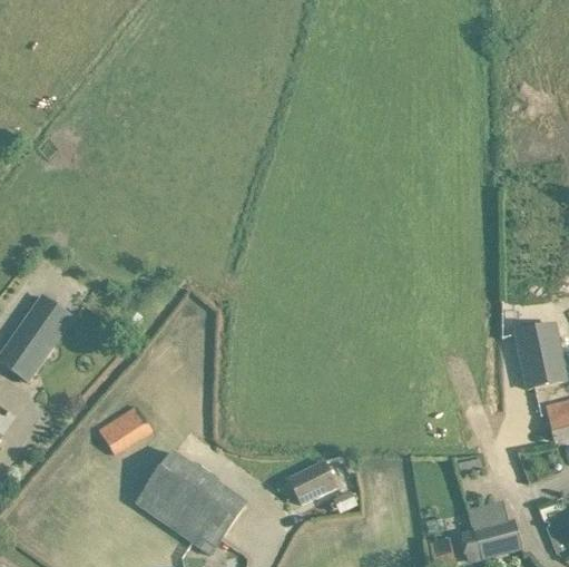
[(41,293),(0,352),(0,363),(29,383),(76,318),(41,293)]
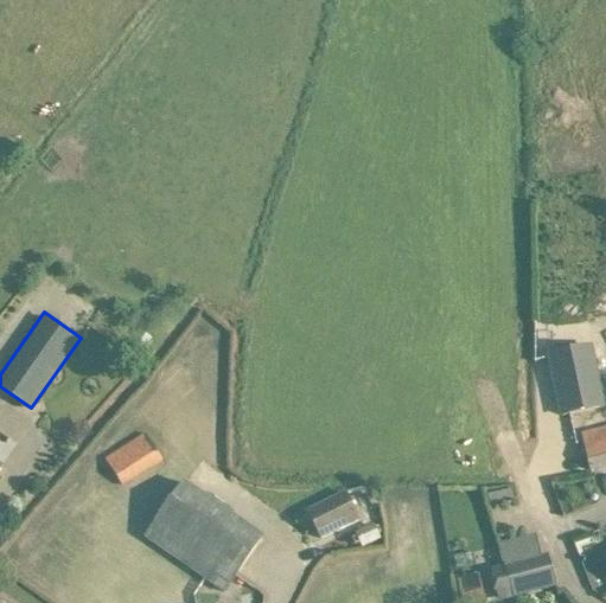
[(604,404),(592,341),(547,351),(559,414),(604,404)]
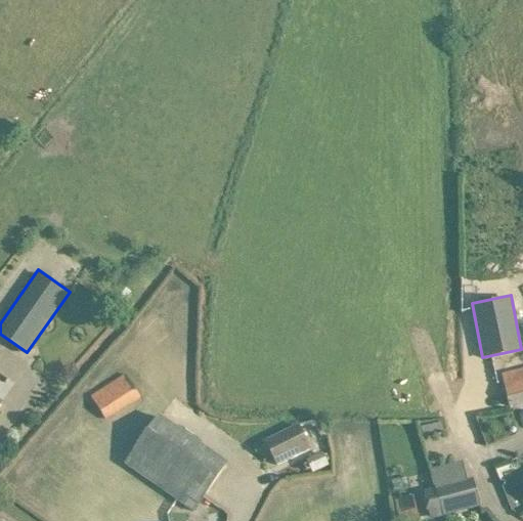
[(522,366),(500,373),(510,407),(522,403),(522,366)]
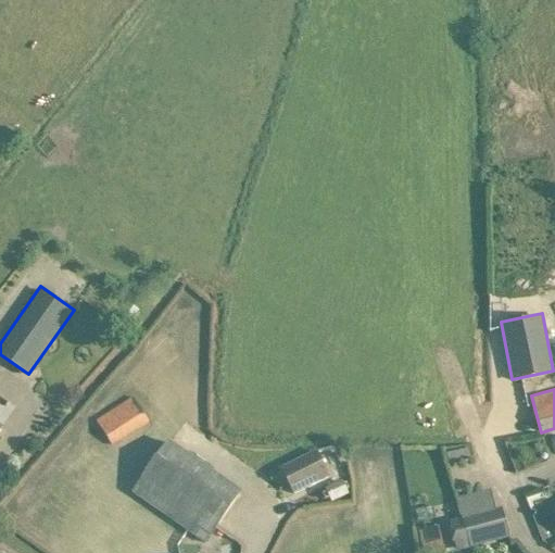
[(131,430),(148,419),(131,394),(96,417),(112,443),(117,439),(116,438),(130,429),(131,430)]
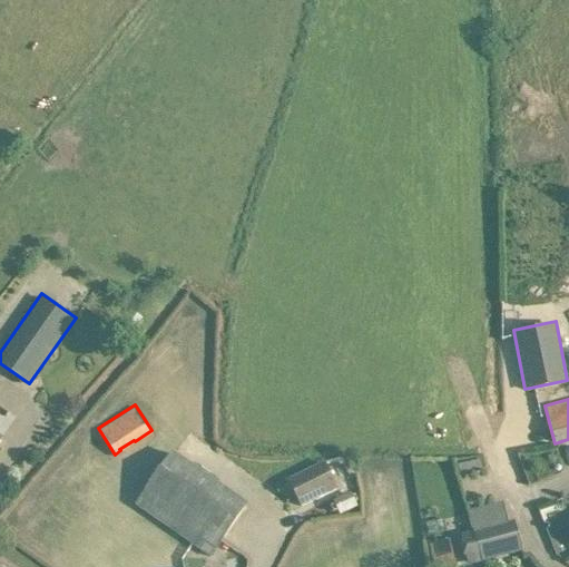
[(301,504),(335,486),(323,460),(288,478),(301,504)]
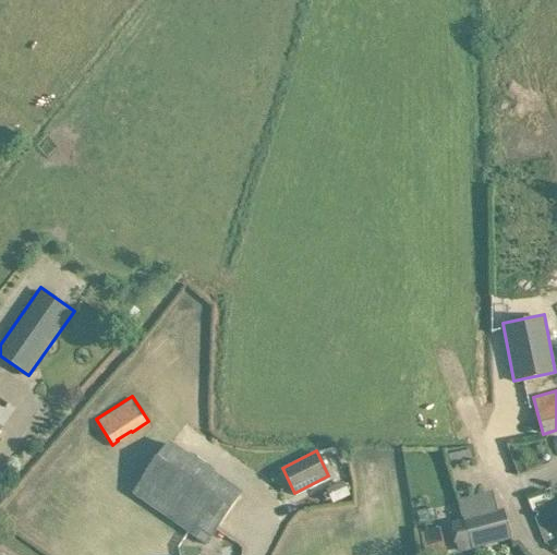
[(186,492),(169,517),(205,542),(218,523),(240,492),(204,467),(186,492)]
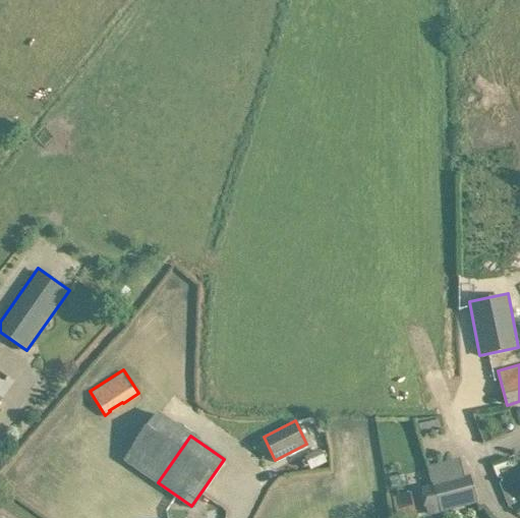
[(476,502),(469,474),(434,484),(441,511),(476,502)]
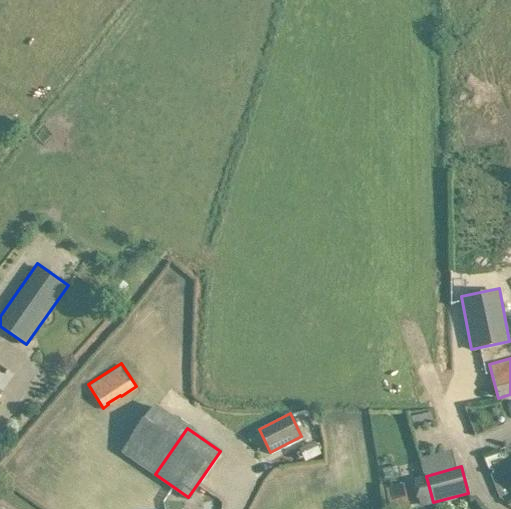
[(433,502),(426,476),(415,479),(422,505),(433,502)]
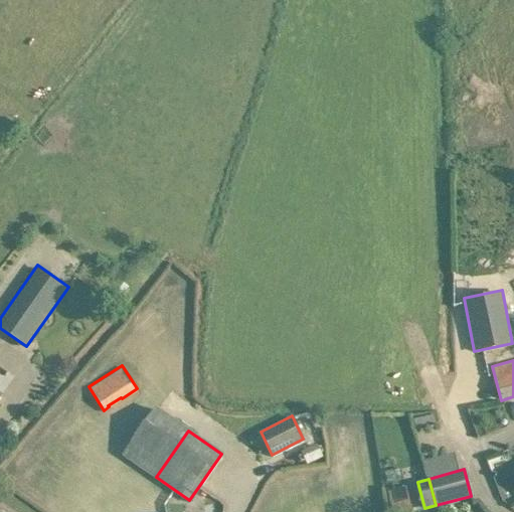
[(394,511),(410,509),(406,486),(388,490),(392,511),(394,511)]
